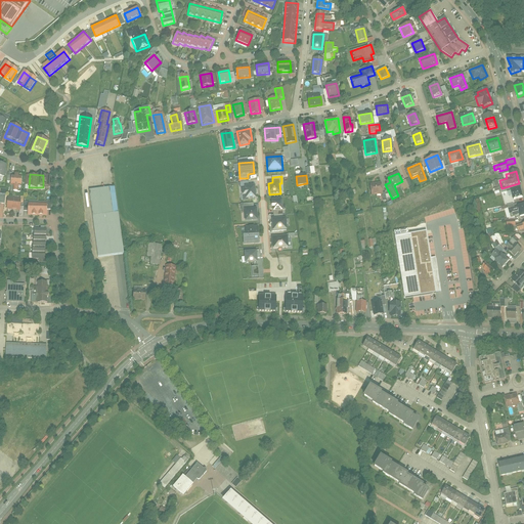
[(22,186),(22,178),(11,178),(10,186),(22,186)]
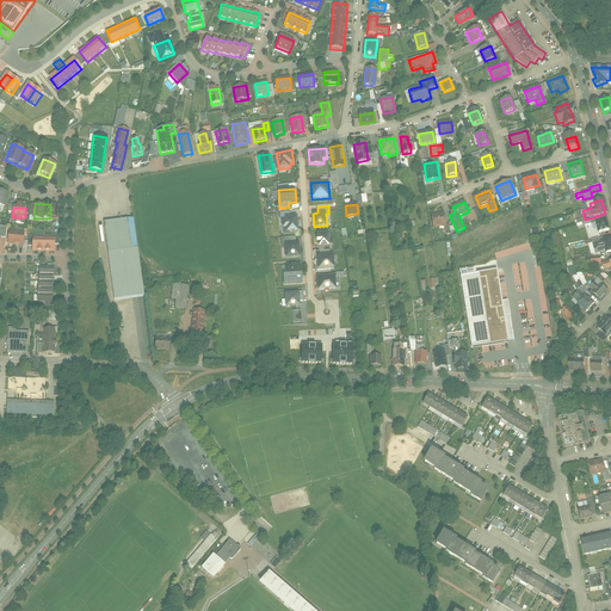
[(298,232),(297,216),(291,217),(291,211),(279,213),(279,218),(285,218),(287,221),(283,222),(284,235),(290,234),(289,233),(298,232)]
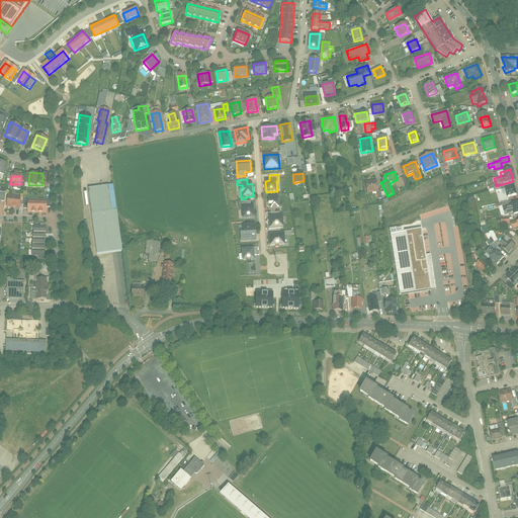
[(377,180),(365,182),(366,193),(379,191),(377,180)]
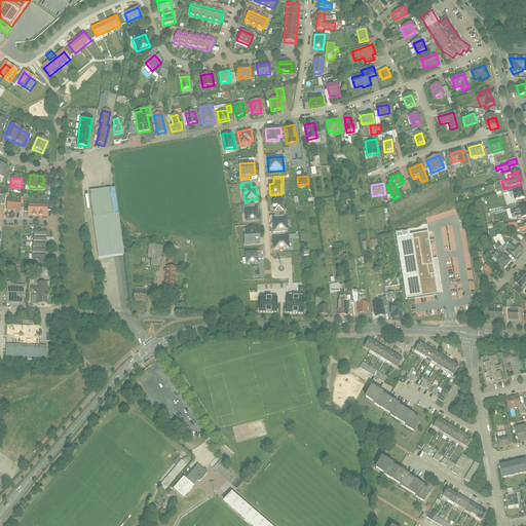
[(513,191),(516,201),(525,198),(523,188),(513,191)]
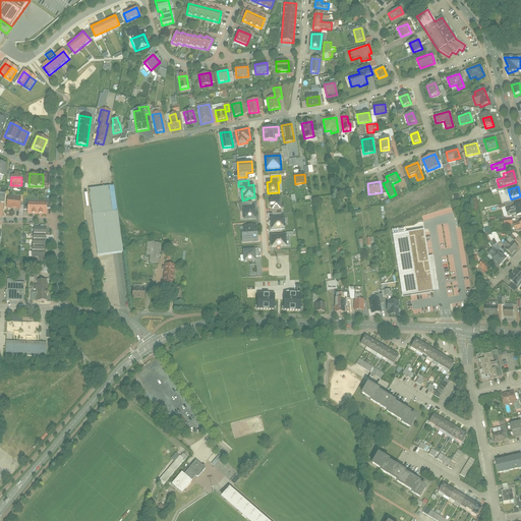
[(110,187),(89,190),(98,255),(121,252),(116,212),(113,213),(110,187)]
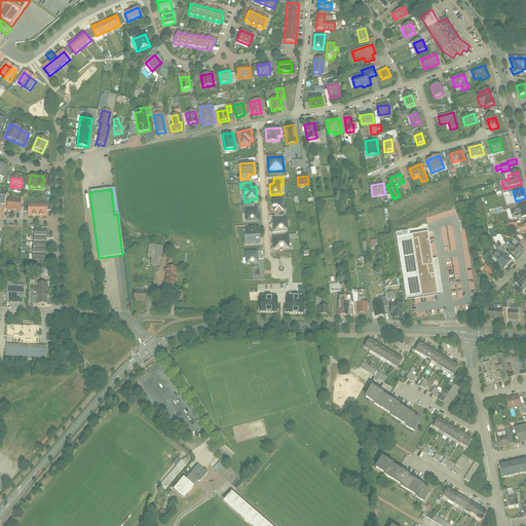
[(6,210),(20,212),(21,201),(8,199),(6,210)]
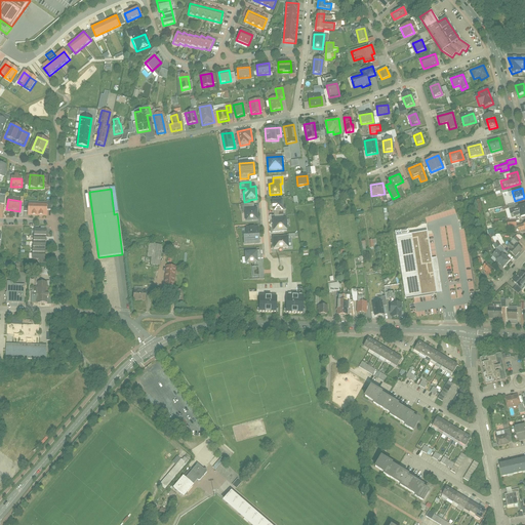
[(283,211),(283,200),(274,201),(274,203),(272,203),(272,208),(274,208),(274,212),(283,211)]
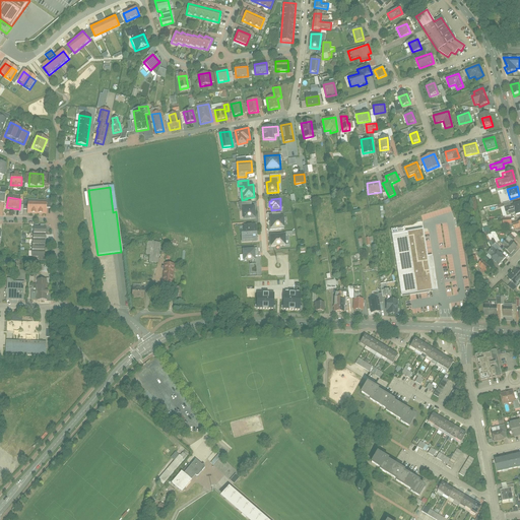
[(252,207),(252,202),(239,203),(239,209),(243,208),(244,220),(256,219),(255,206),(252,207)]
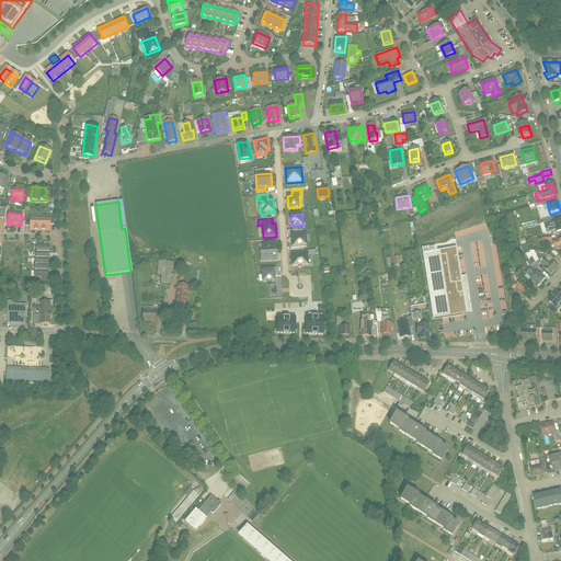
[(49,231),(49,220),(30,219),(30,231),(49,231)]
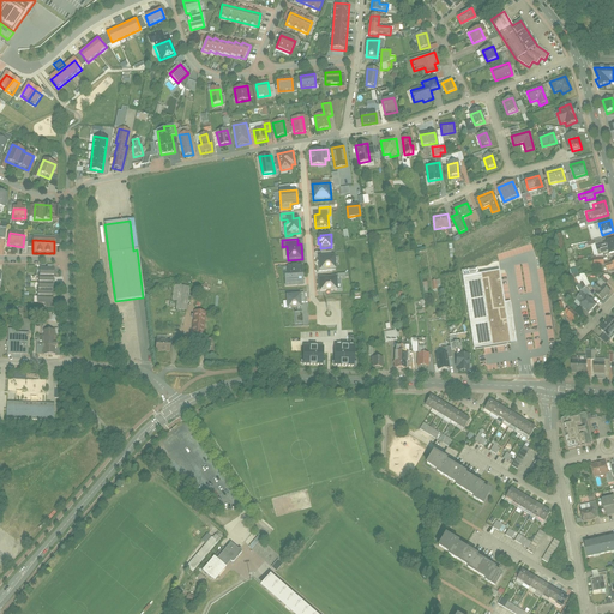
[(613,253),(613,240),(596,245),(597,251),(608,247),(609,254),(613,253)]
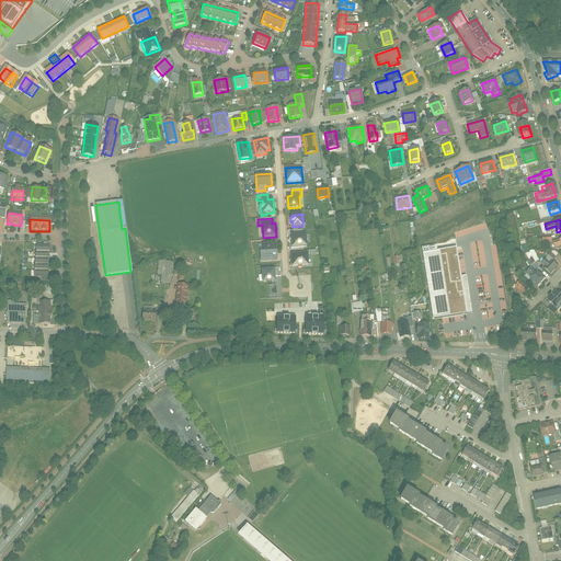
[(308,247),(307,233),(292,235),(293,248),(308,247)]
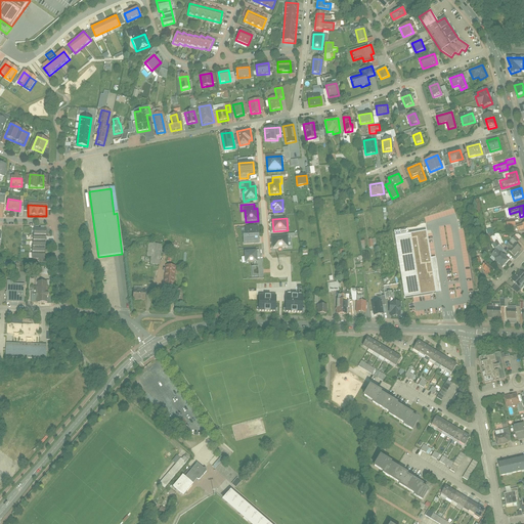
[(259,245),(258,226),(246,227),(246,233),(244,233),(244,246),(259,245)]
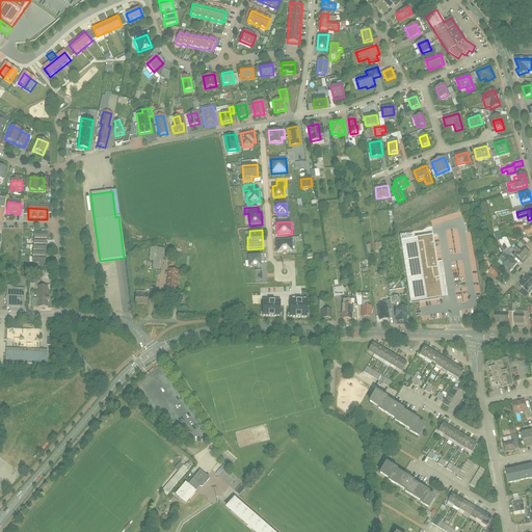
[(46,233),(33,232),(32,263),(45,263),(46,233)]
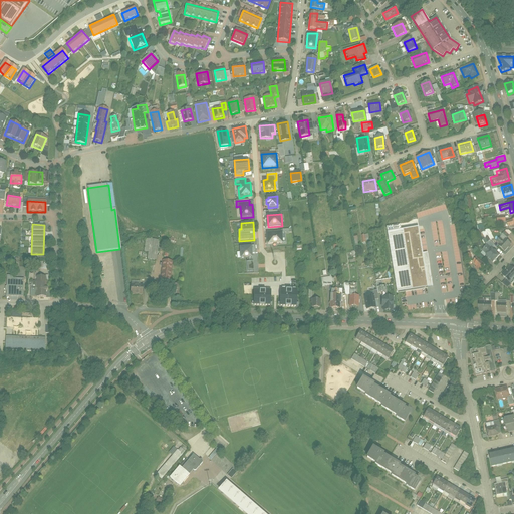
[(418,227),(400,230),(399,225),(387,226),(396,291),(432,286),(427,253),(422,253),(418,227)]
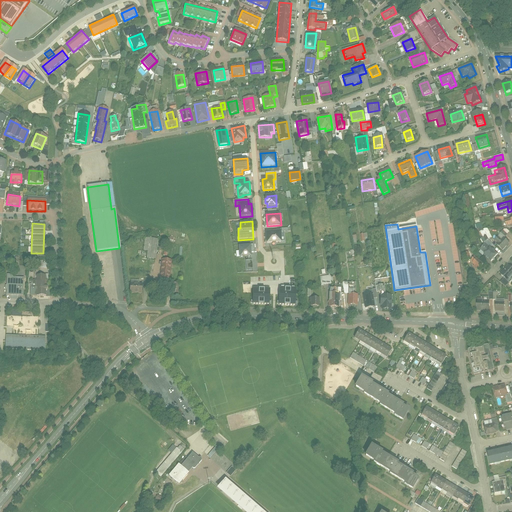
[(281,231),(266,232),(267,244),(282,243),(281,231)]
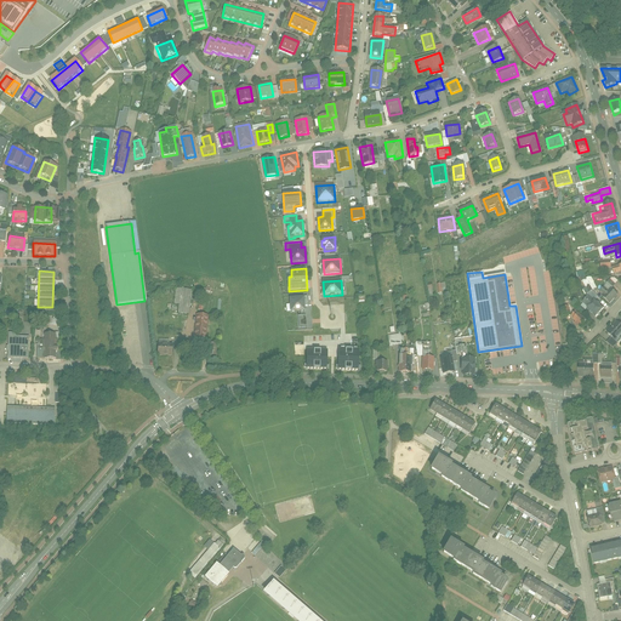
[(603,297),(609,303),(617,294),(611,289),(609,291),(603,286),(599,290),(605,295),(603,297)]
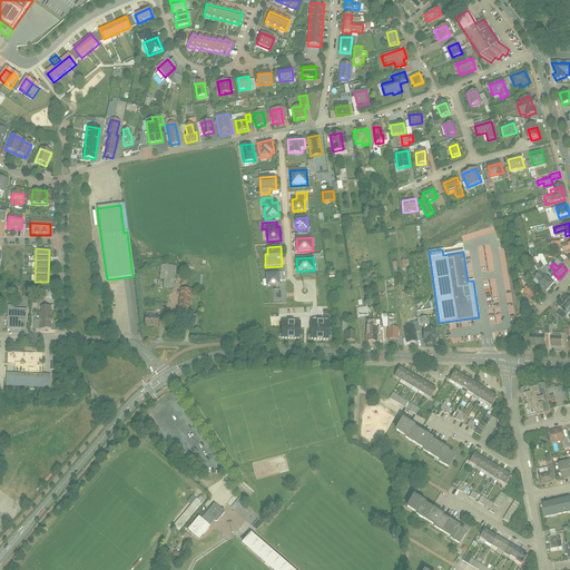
[(176,266),(163,264),(160,276),(165,277),(164,285),(174,286),(176,266)]
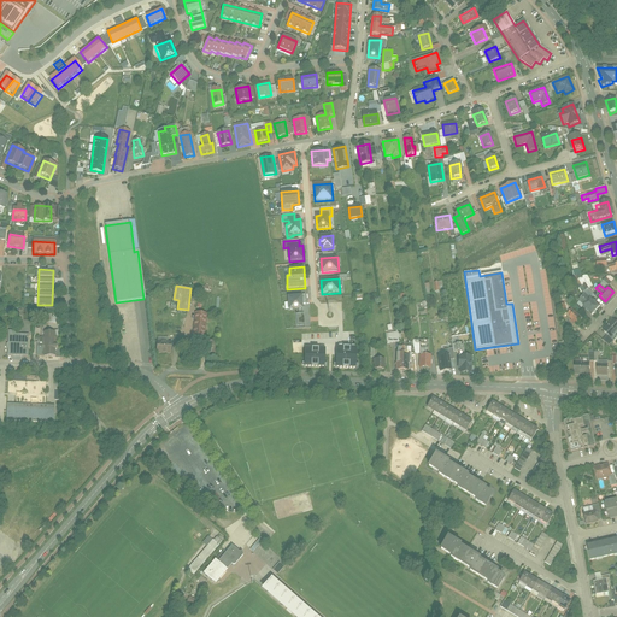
[(304,310),(303,295),(288,297),(289,311),(304,310)]
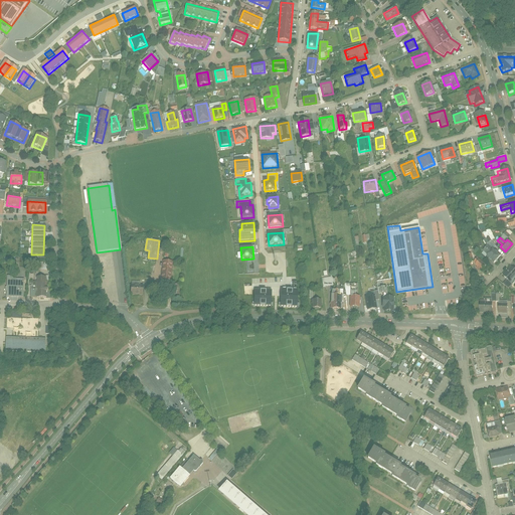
[(483,250),(496,263),(501,255),(493,248),(492,250),(487,246),(483,250)]
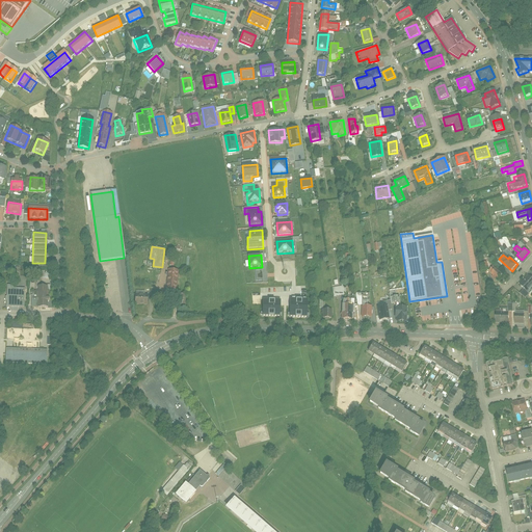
[(490,271),(498,278),(503,274),(495,266),(490,271)]
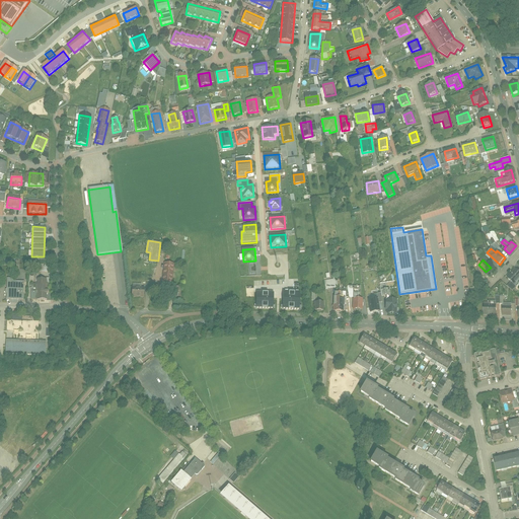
[(173,264),(163,263),(162,280),(171,281),(173,264)]
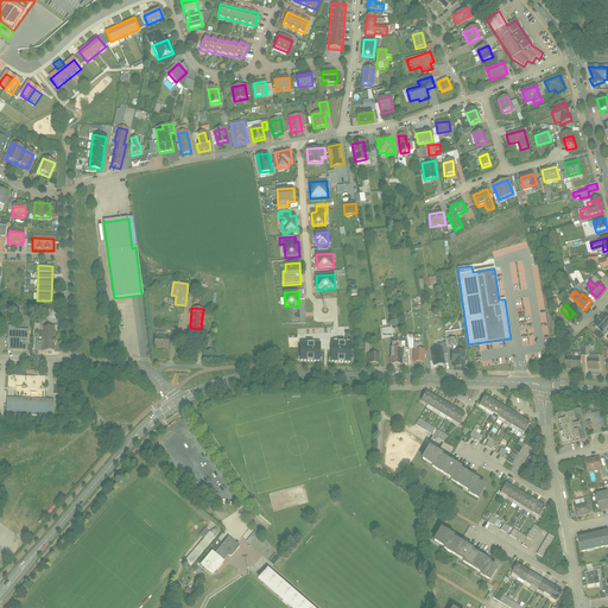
[(607,327),(607,318),(603,315),(594,325),(599,330),(602,334),(607,327)]
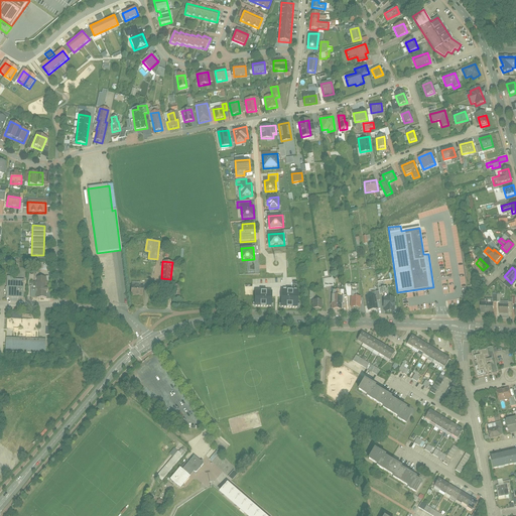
[(335,277),(323,278),(324,286),(336,286),(335,277)]
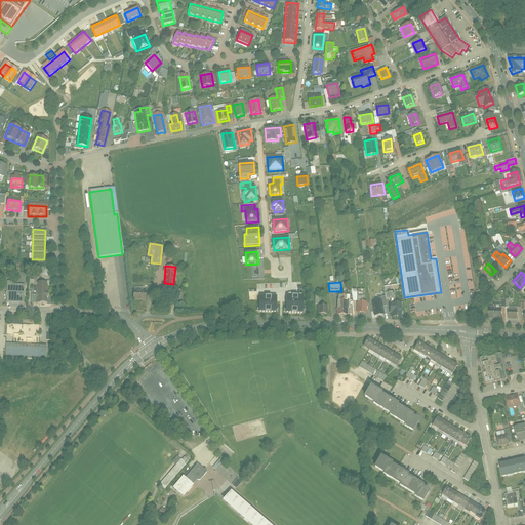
[(524,286),(524,282),(520,288),(517,285),(513,289),(519,294),(524,286)]
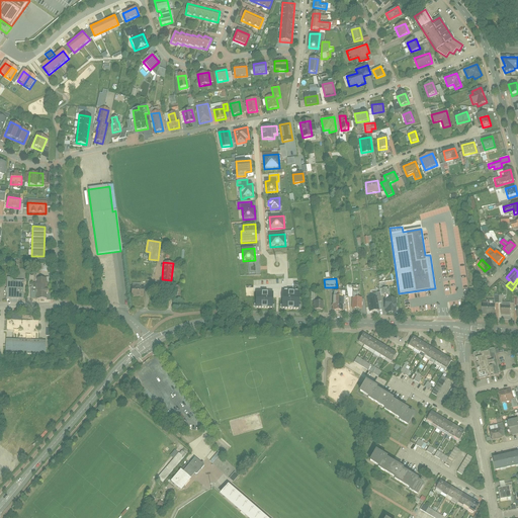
[(7,280),(6,298),(23,299),(24,280),(7,280)]
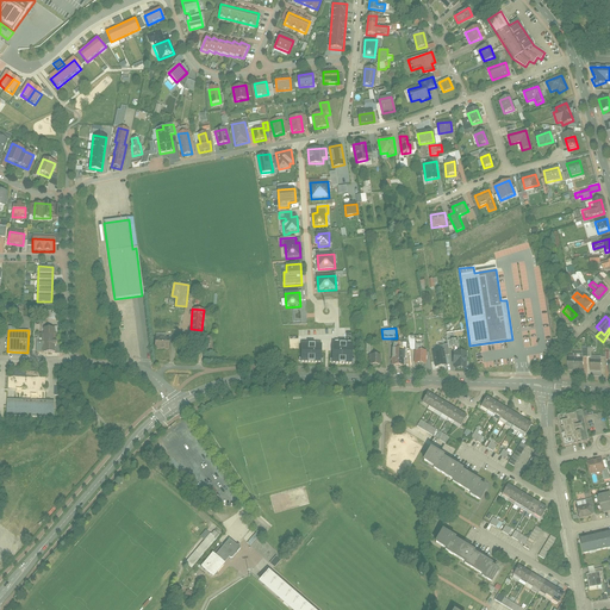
[(156,338),(156,349),(169,349),(169,338),(156,338)]
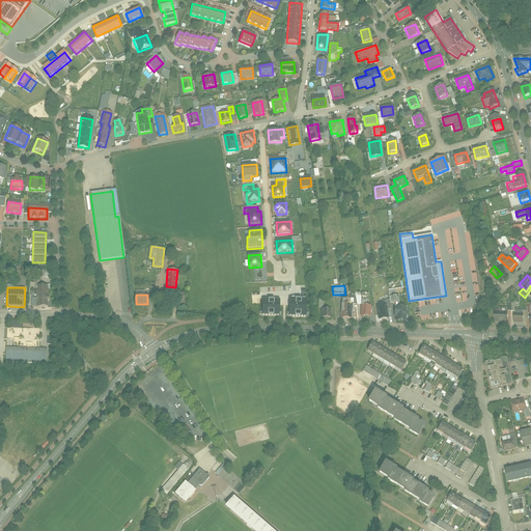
[(281,316),(282,298),(262,297),(261,315),(281,316)]
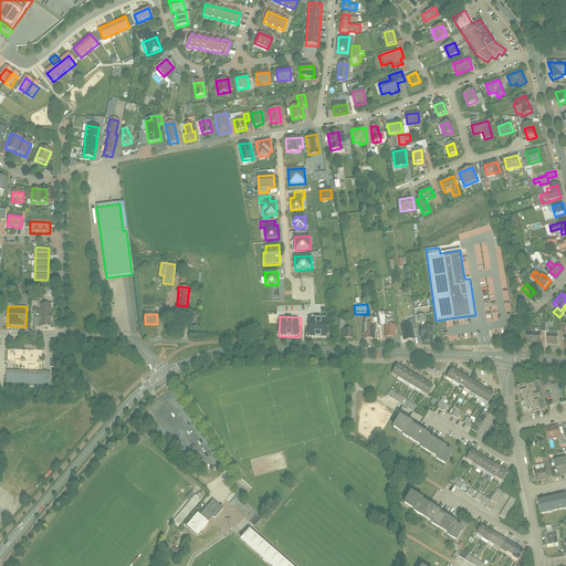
[(328,337),(329,316),(307,316),(307,337),(328,337)]
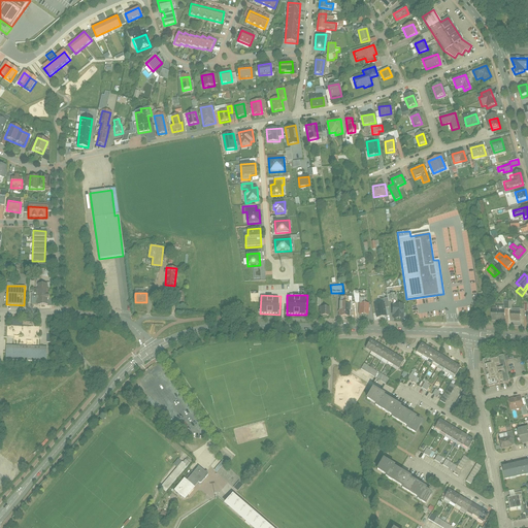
[(339,297),(339,316),(350,316),(350,297),(339,297)]
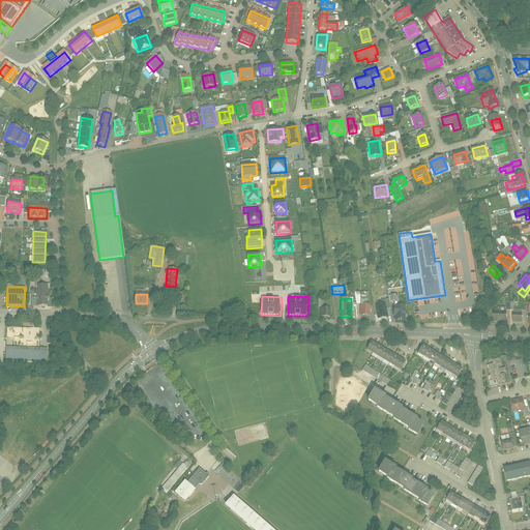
[(360,304),(360,316),(369,316),(369,304),(360,304)]
